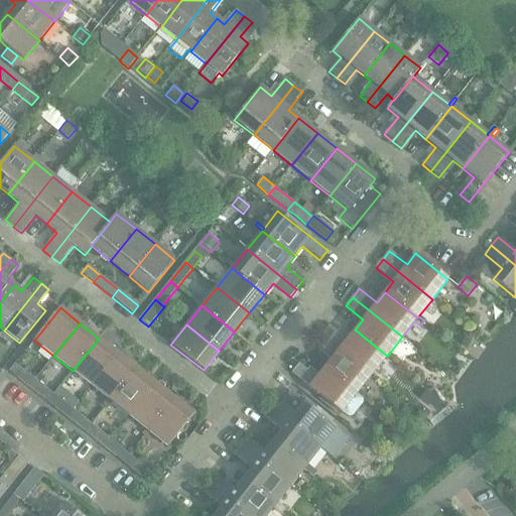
[(330,327),(323,335),(372,375),(385,359),(390,364),(395,358),(389,354),(387,356),(355,330),(347,340),(330,327)]
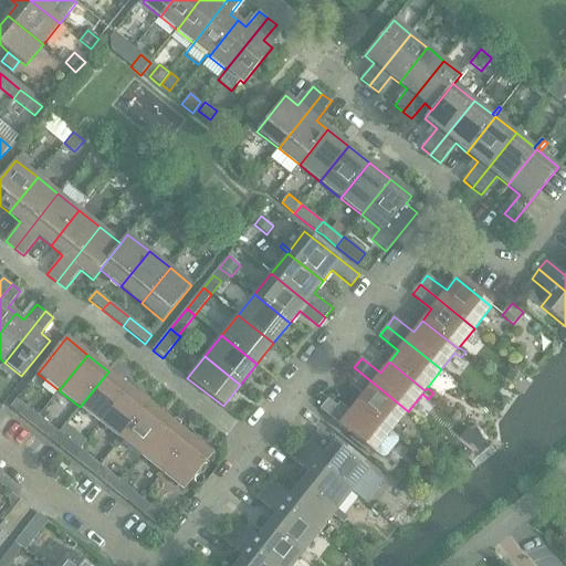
[(365,391),(356,404),(391,431),(395,428),(408,411),(354,367),(346,377),(365,391)]
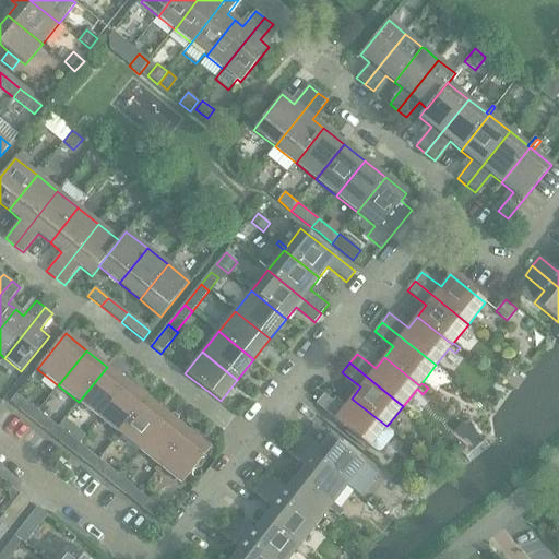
[(79,402),(99,418),(128,383),(107,367),(79,402)]
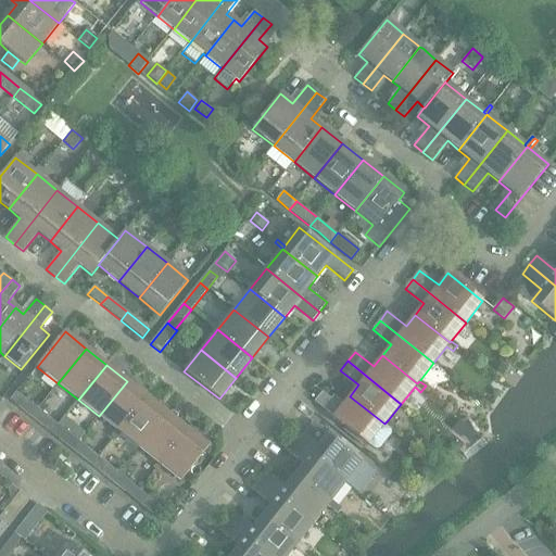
[(147,397),(127,381),(99,416),(118,432),(114,437),(115,438),(147,397)]
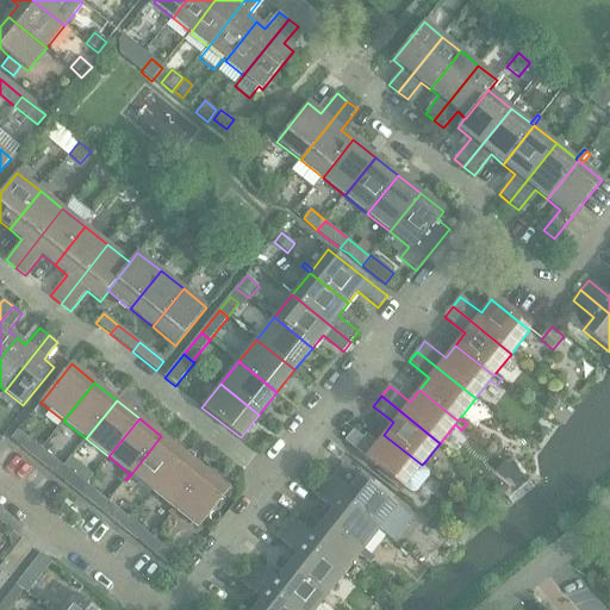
[(433,466),(425,461),(422,465),(384,435),(374,447),(354,430),(344,441),(410,493),(416,492),(428,477),(429,471),(433,466)]
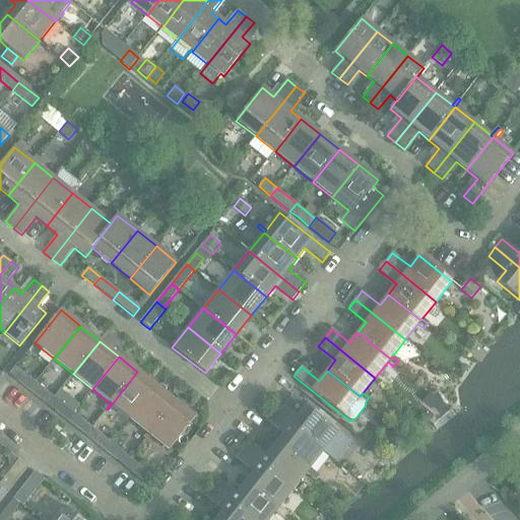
[(9,375),(28,391),(35,383),(15,368),(9,375)]
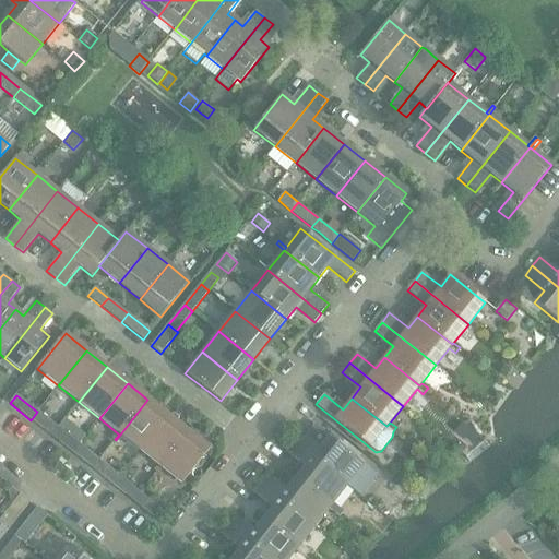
[(168,416),(147,400),(116,440),(119,443),(123,438),(140,451),(168,416)]
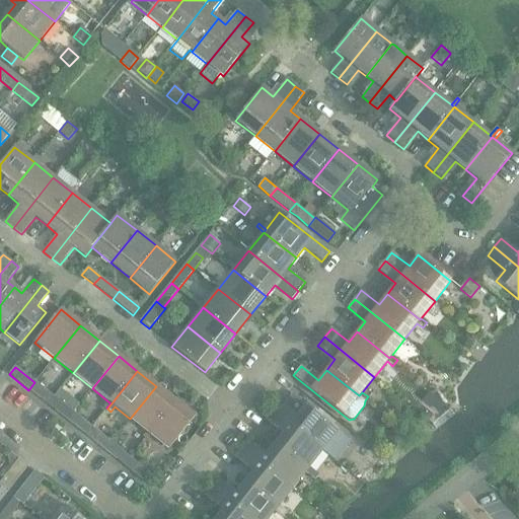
[(28,390),(48,405),(54,397),(34,382),(28,390)]
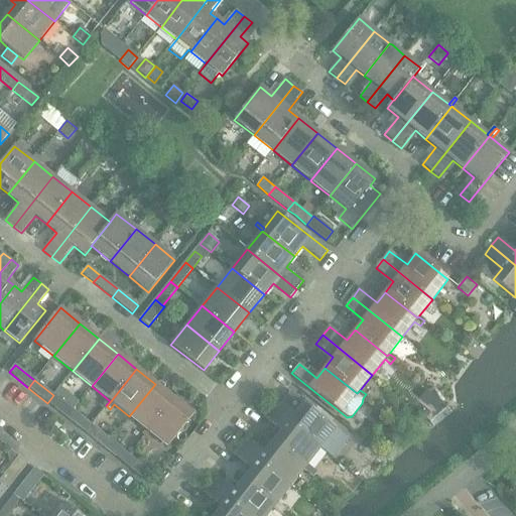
[(174,399),(155,384),(129,416),(148,431),(174,399)]
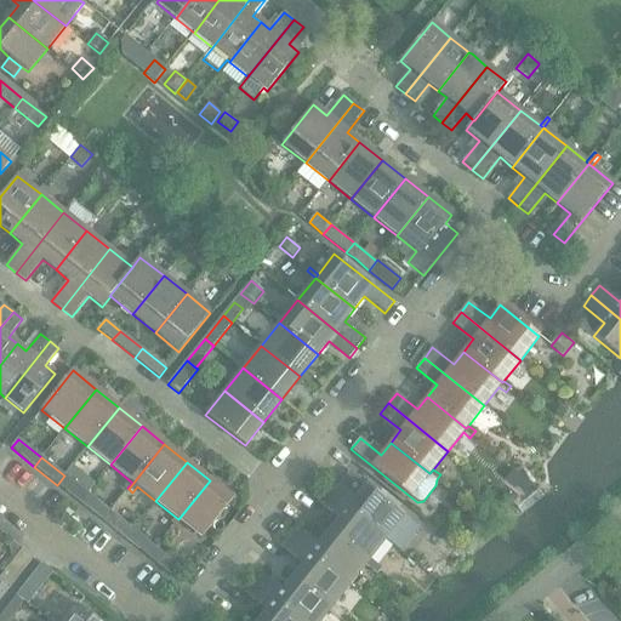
[(345,468),(325,493),(386,540),(402,553),(421,529),(345,468)]
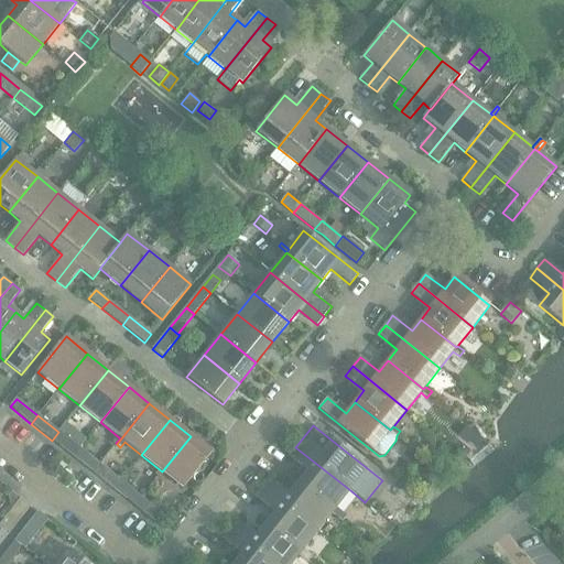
[(52,441),(73,456),(79,448),(58,432),(52,441)]
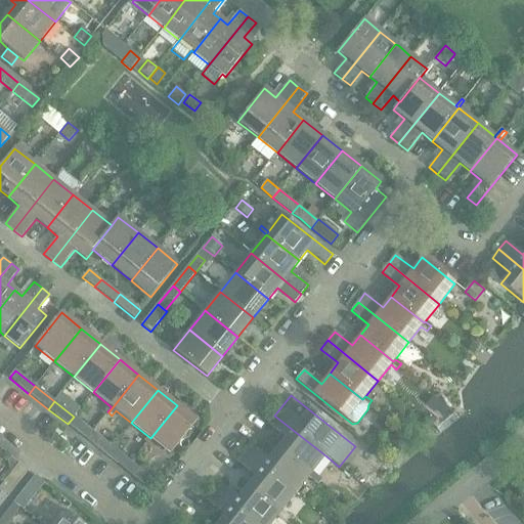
[(197,421),(177,405),(150,438),(171,453),(197,421)]
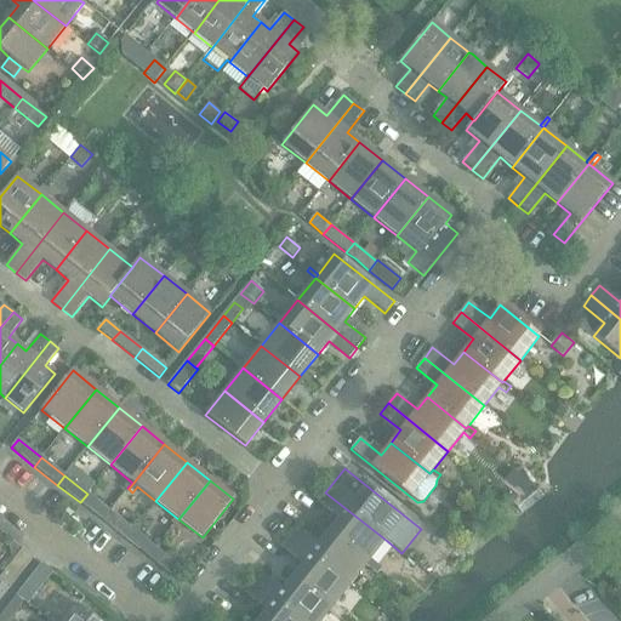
[(370,560),(386,540),(325,493),(318,502),(339,519),(329,531),(368,563),(370,560)]
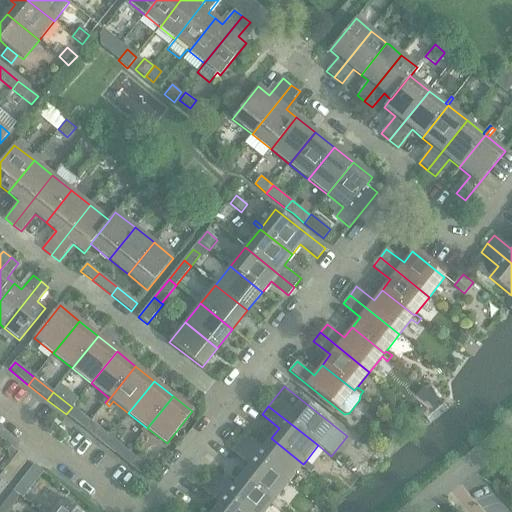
[(66,414),(84,429),(91,421),(72,407),(66,414)]
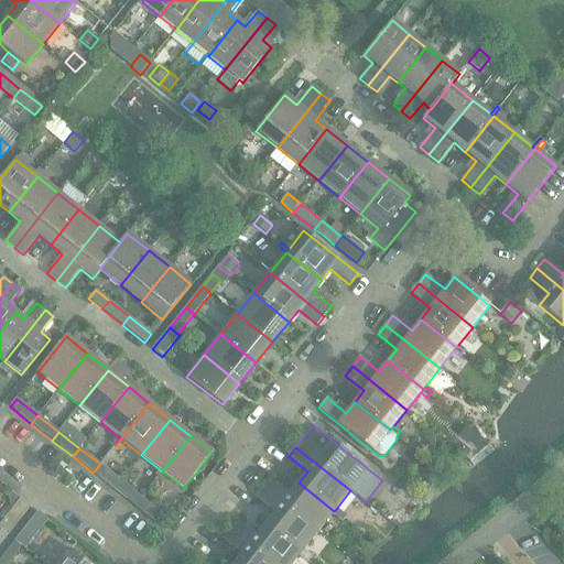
[(93,473),(114,489),(121,480),(100,464),(93,473)]
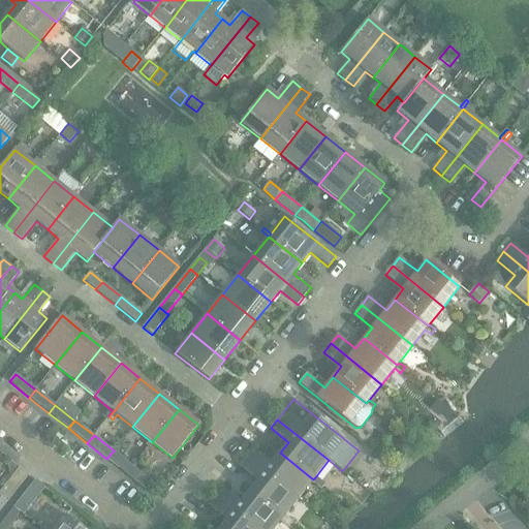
[(311,481),(313,479),(280,453),(272,464),(253,449),(247,458),(298,499),(311,481)]
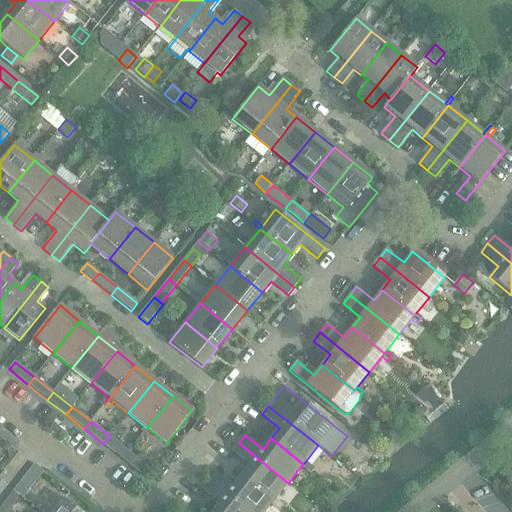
[(103,444),(122,459),(128,451),(110,436),(103,444)]
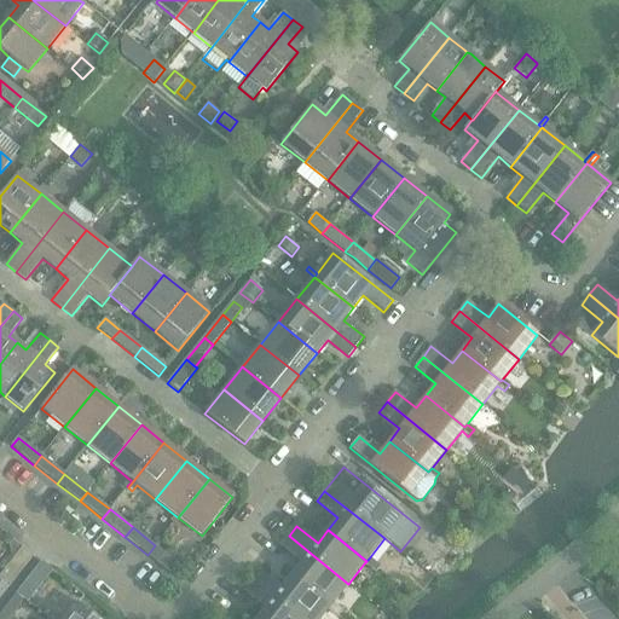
[(301,562),(291,576),(340,614),(343,609),(334,602),(348,584),(289,536),(281,547),(301,562)]
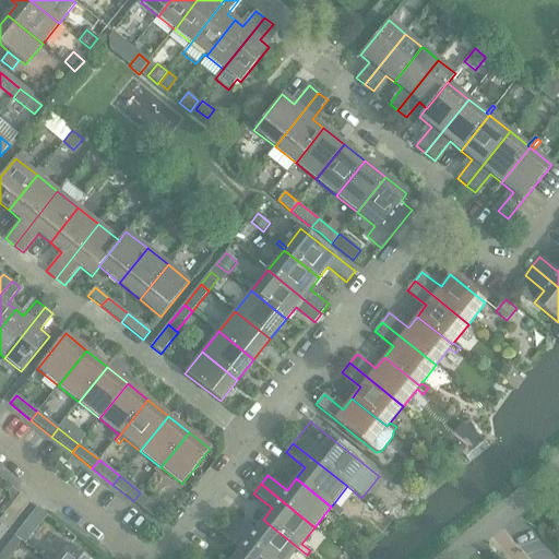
[(161,509),(140,492),(133,501),(154,518),(161,509)]
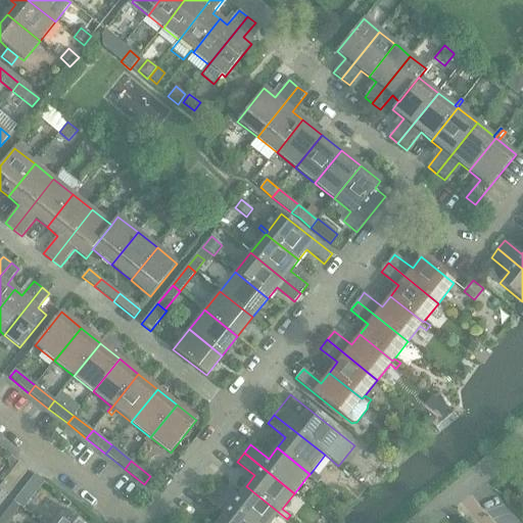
[(0,490),(7,496),(28,470),(18,463),(0,485),(0,490)]
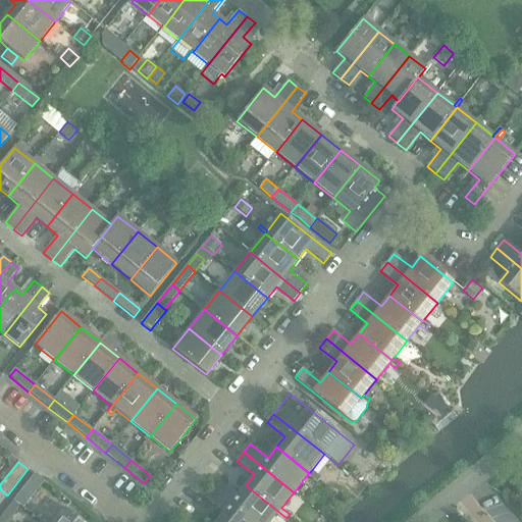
[(311,471),(309,473),(318,480),(320,478),(311,471)]
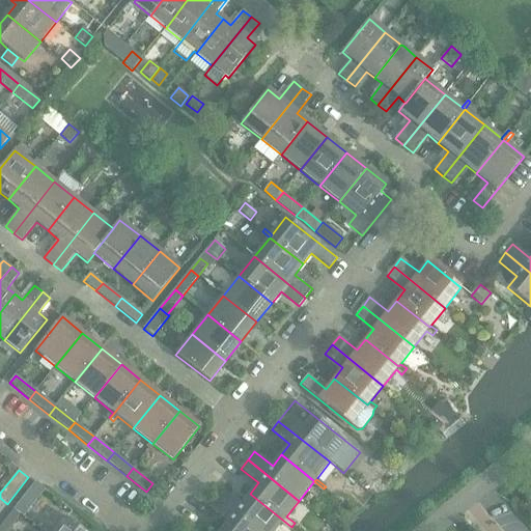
[(23,516),(45,490),(35,481),(14,509),(23,516)]
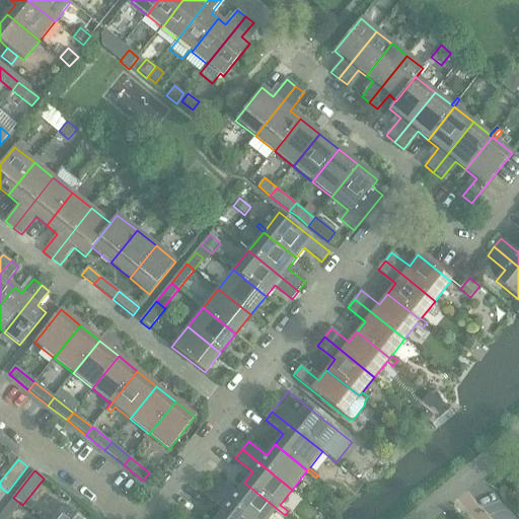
[(307,470),(305,472),(314,480),(316,477),(307,470)]
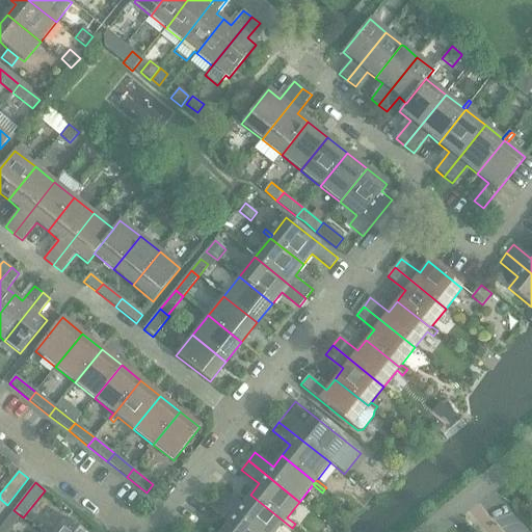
[(224,491),(217,500),(257,531),(275,531),(282,524),(290,530),(292,528),(250,495),(242,505),(224,491)]
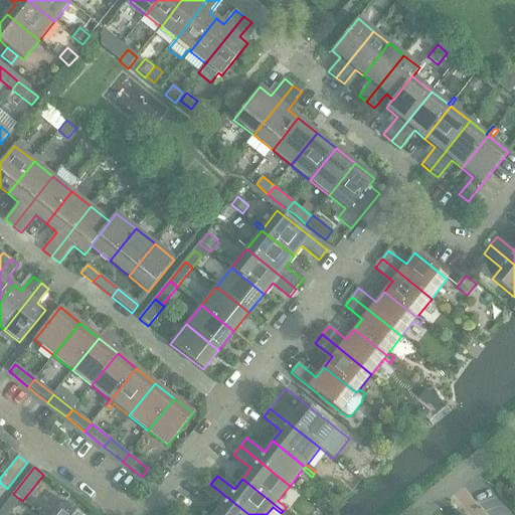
[(248,514),(210,484),(203,492),(220,506),(213,514),(248,514)]
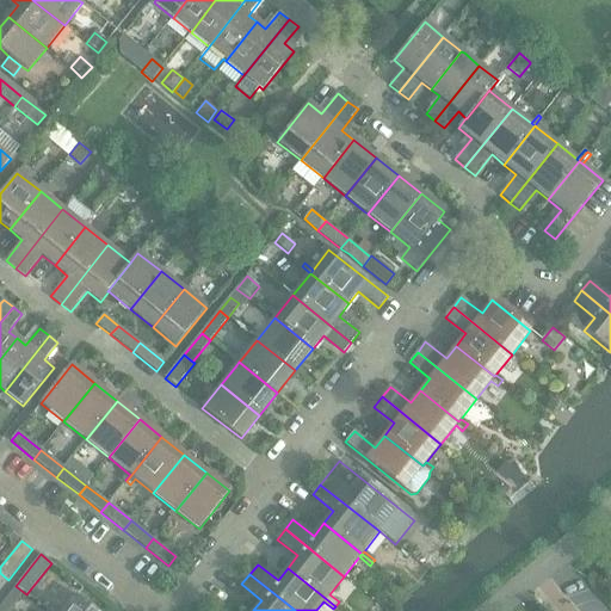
[(14,586),(0,604),(0,610),(7,610),(23,593),(14,586)]
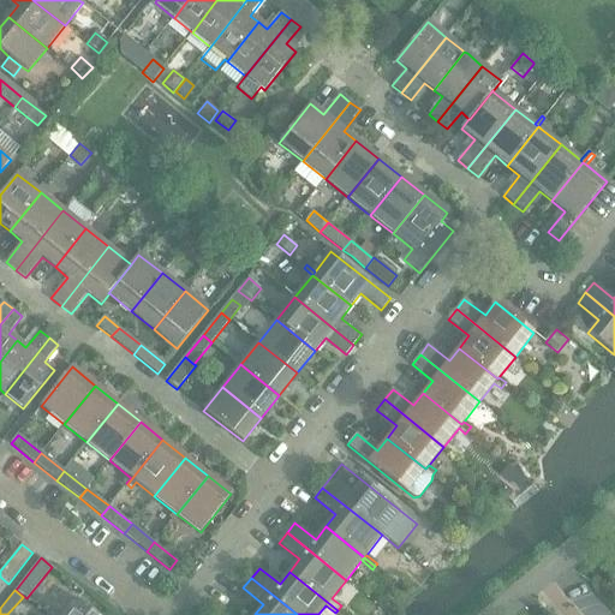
[(109,614),(82,592),(64,614),(109,614)]
